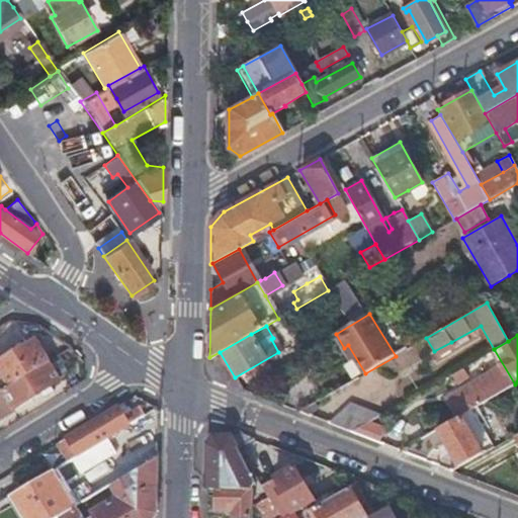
[(0,364),(10,382),(49,359),(35,338),(0,360),(0,364)]
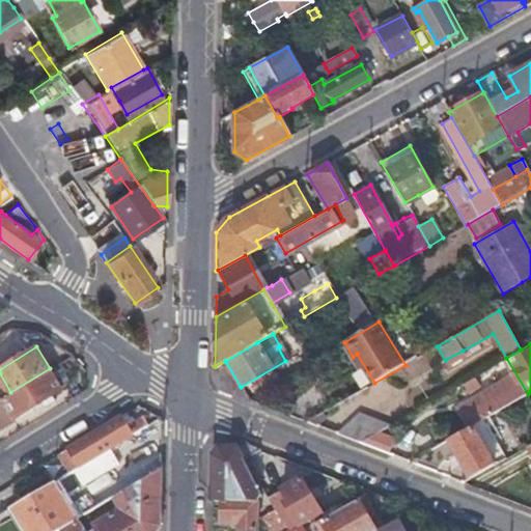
[(466,356),(463,351),(445,360),(448,366),(466,356)]
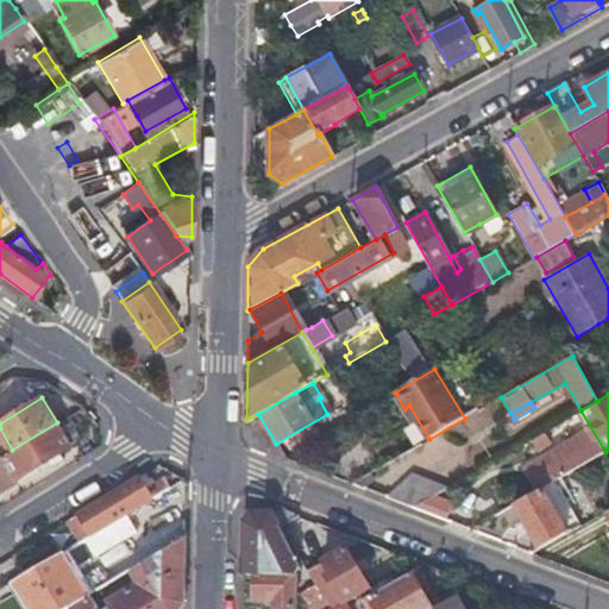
[(71,445),(57,422),(12,450),(6,453),(19,477),(71,445)]
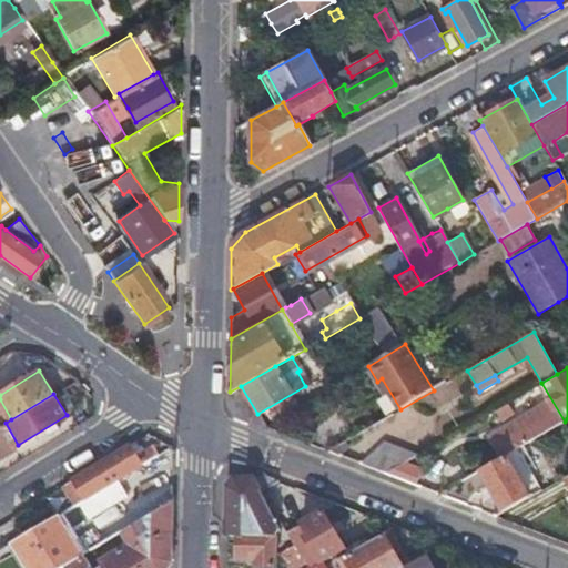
[(561,423),(555,412),(548,401),(518,417),(507,424),(497,430),(510,453),(561,423)]
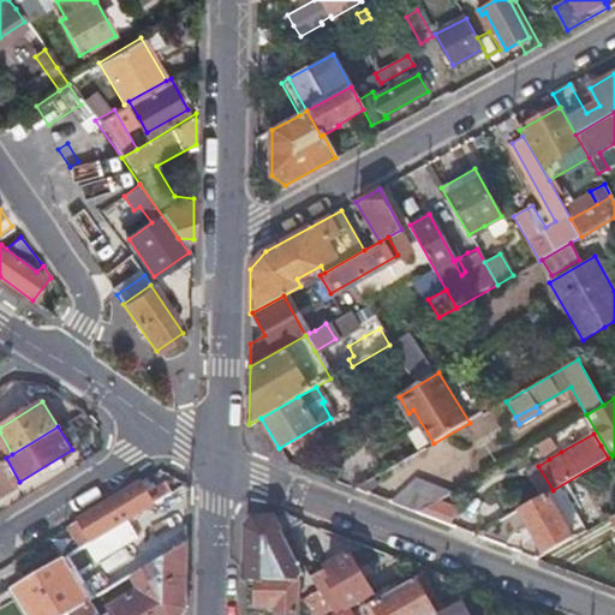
[(545,453),(549,459),(561,452),(557,446),(545,453)]
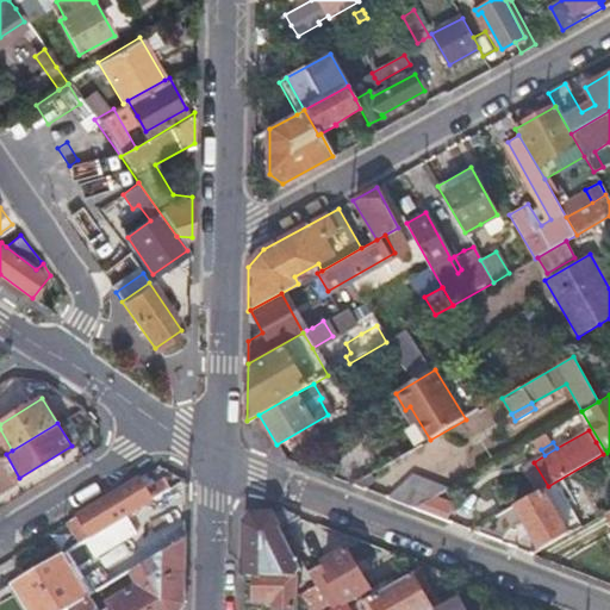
[(0,489),(19,478),(6,454),(0,458),(0,489)]
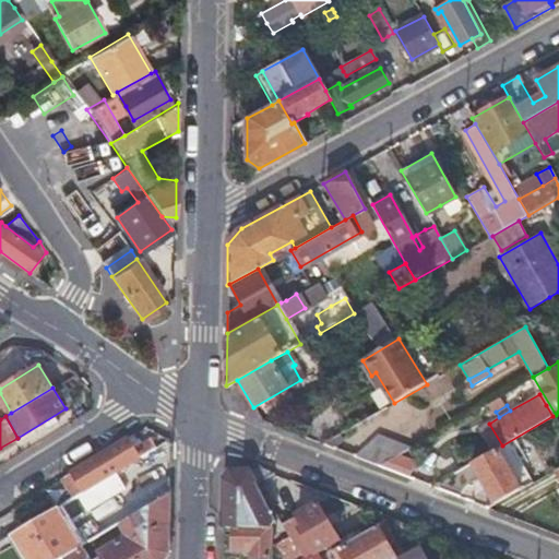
[(156,447),(153,441),(150,436),(133,447),(127,437),(72,470),(84,489),(156,447)]
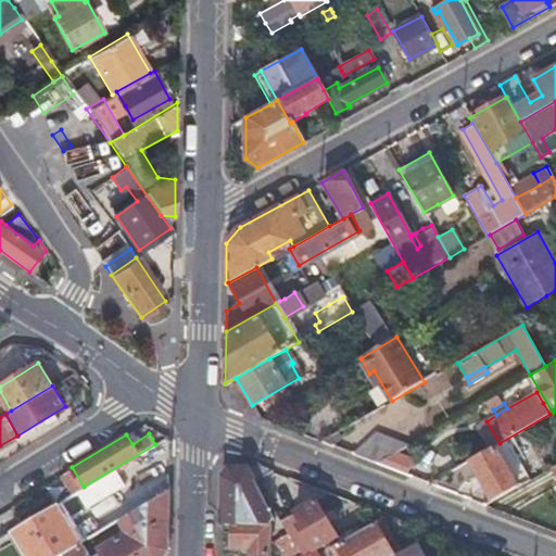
[(371,438),(364,459),(406,476),(416,455),(371,438)]
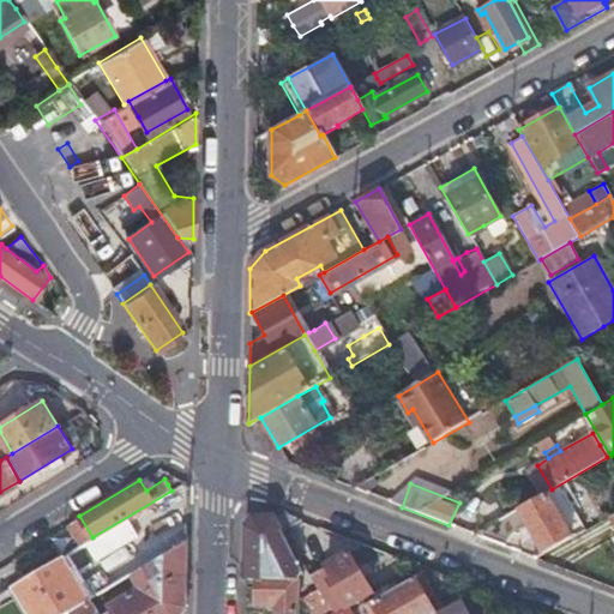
[(542,555),(557,547),(571,539),(545,494),(516,511),(542,555)]
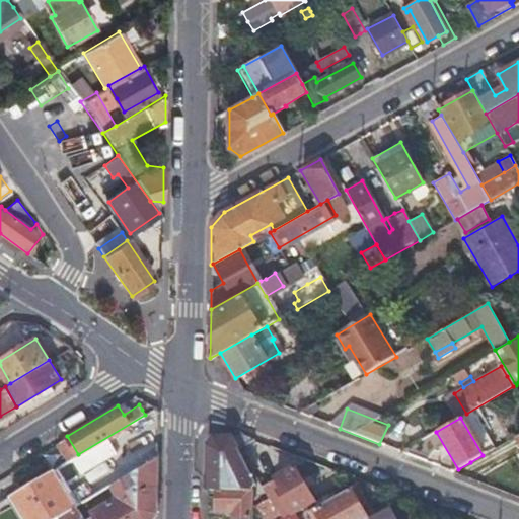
[(215,492),(251,492),(252,486),(228,436),(213,437),(207,445),(206,491),(215,492)]
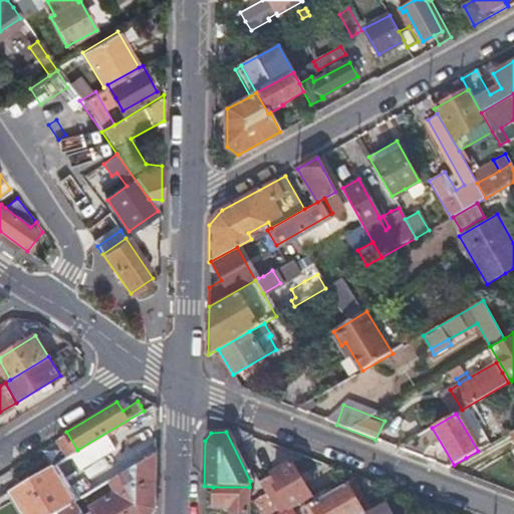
[(72,503),(59,511),(60,513),(149,513),(155,511),(155,454),(72,503)]
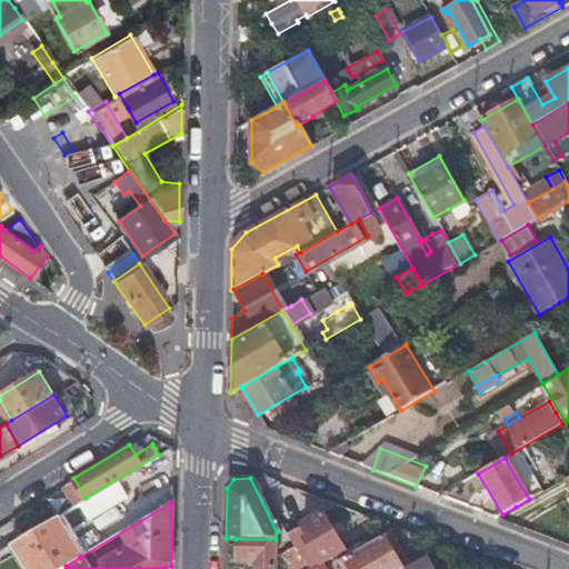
[(306,562),(317,558),(340,547),(322,511),(282,529),(292,543),(306,562)]
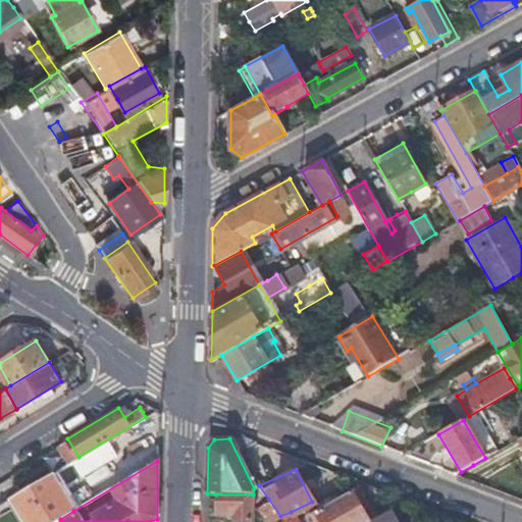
[(54,521),(60,519),(73,511),(50,474),(9,499),(23,521),(54,521)]
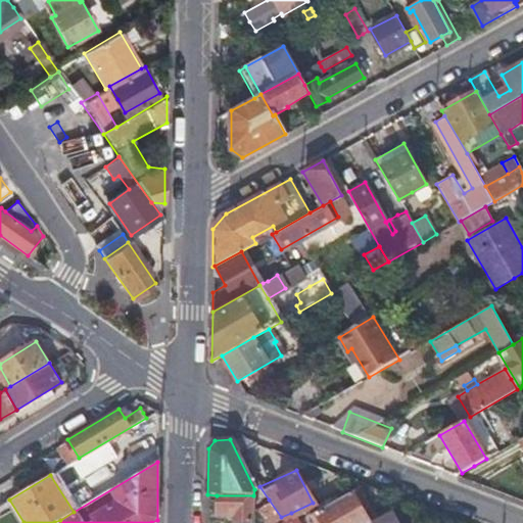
[(358,487),(350,490),(361,509),(367,506),(358,487)]
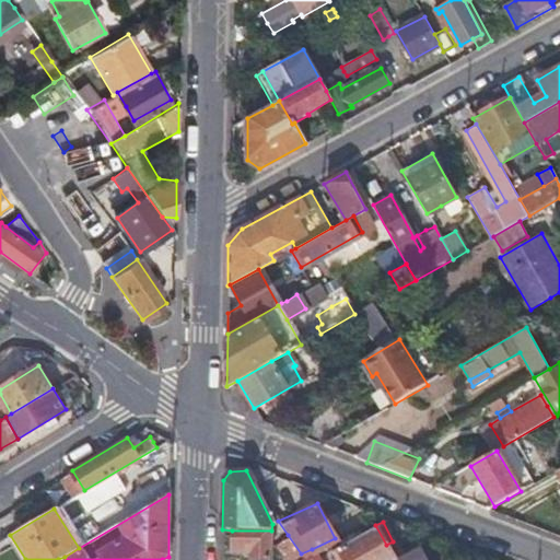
[(345,559),(387,559),(394,557),(386,545),(375,525),(337,545),(345,559)]
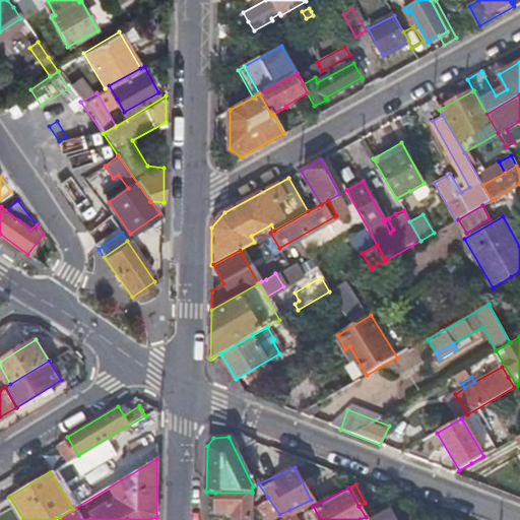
[(250,519),(252,493),(215,493),(216,511),(232,511),(231,518),(250,519)]
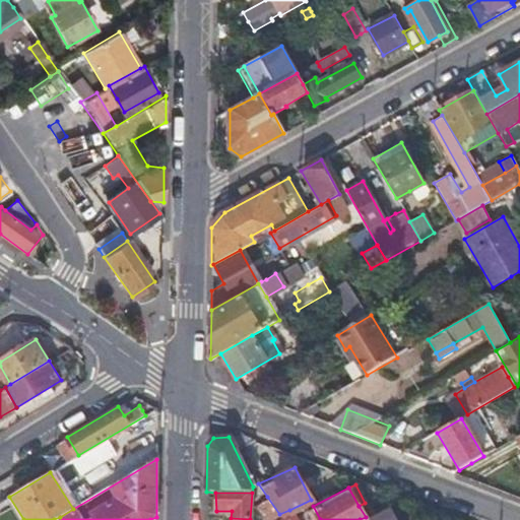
[(279,519),(282,518),(279,514),(267,497),(254,505),(263,519),(279,519)]
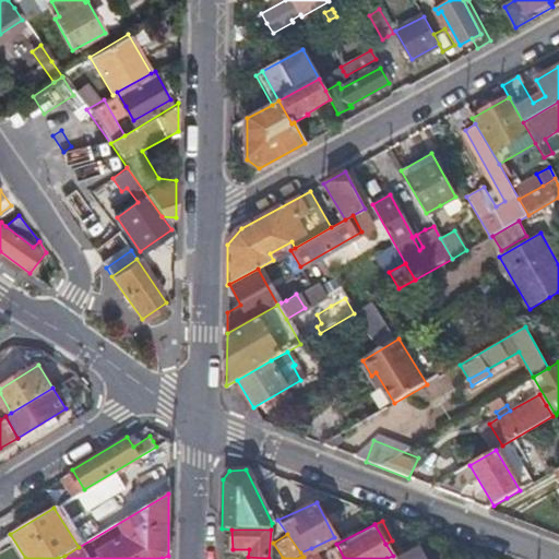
[(425,558),(417,543),(393,556),(387,558),(425,558)]
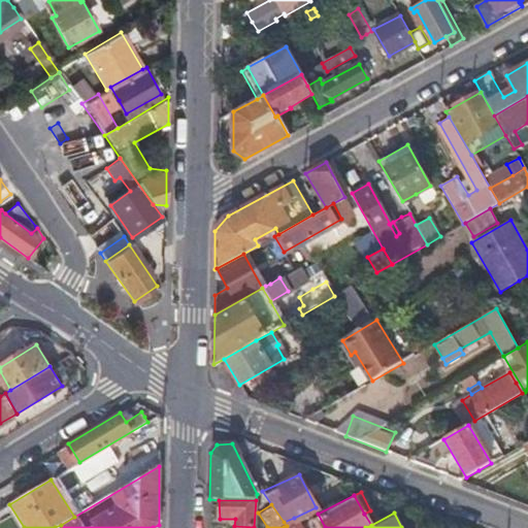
[(300,527),(294,518),(284,522),(287,526),(287,527),(300,527)]
